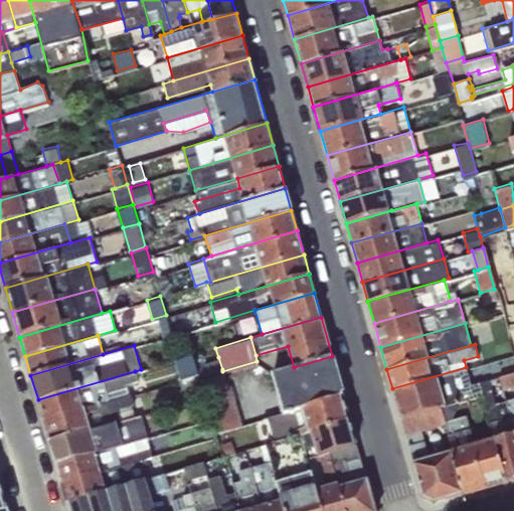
[(193,354),(176,359),(182,378),(199,373),(193,354)]
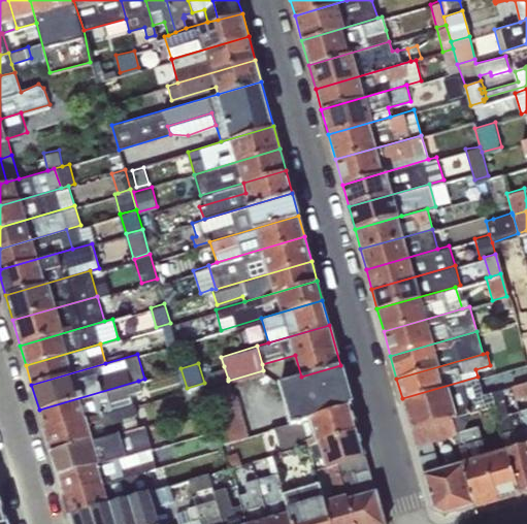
[(340,365),(301,377),(281,382),(292,422),(352,404),(340,365)]
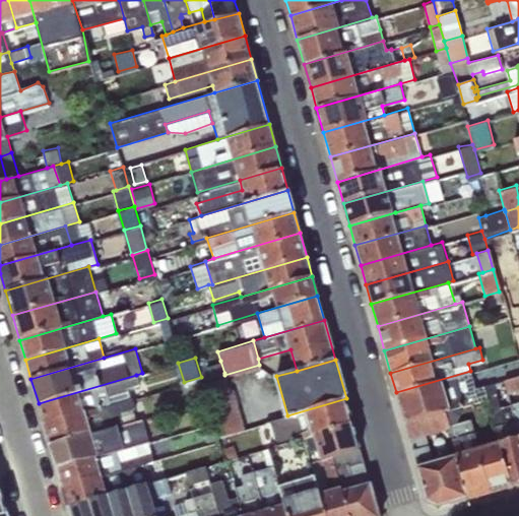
[(224,373),(220,361),(199,367),(202,380),(224,373)]
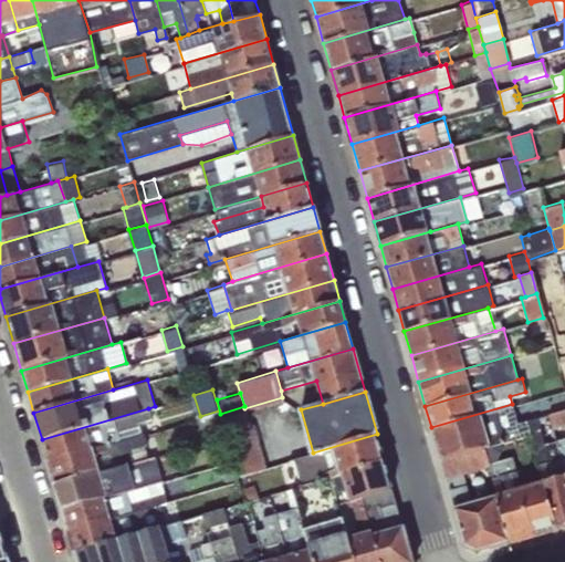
[(512,404),(431,427),(440,458),(483,446),(500,441),(530,433),(525,418),(516,422),(512,404)]
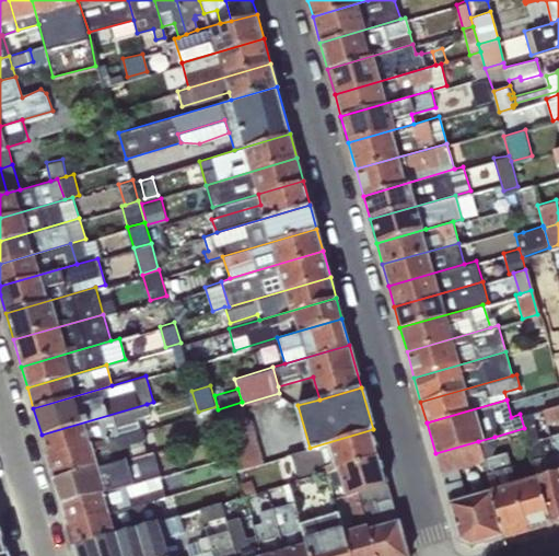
[(558,418),(558,401),(543,405),(547,421),(558,418)]
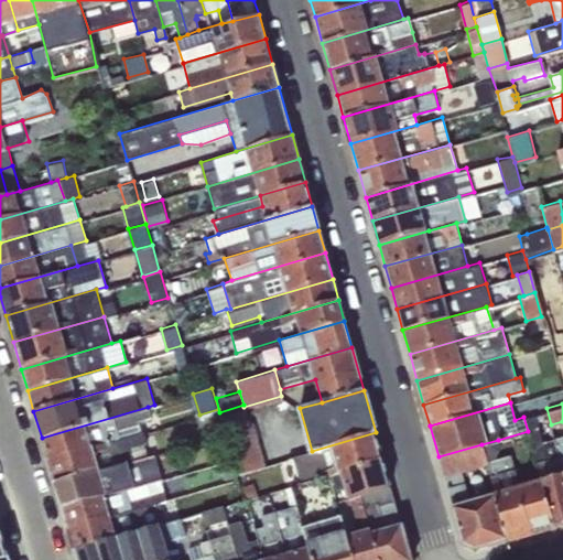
[(148,407),(42,438),(47,459),(142,431),(140,420),(151,417),(148,407)]
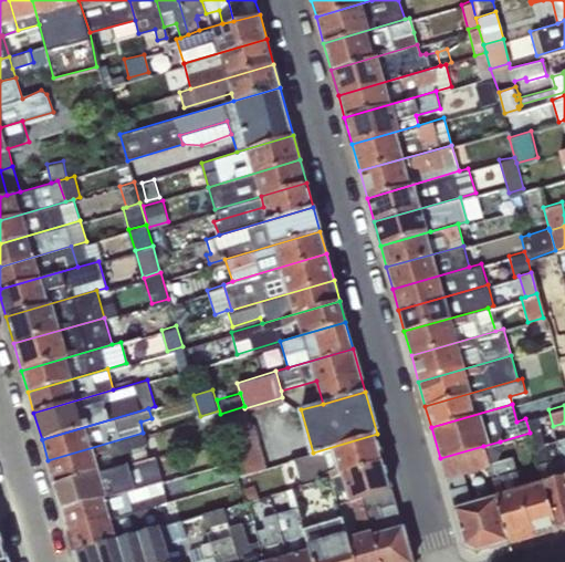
[(240,474),(251,470),(265,466),(253,423),(250,423),(246,409),(220,417),(237,474),(240,474)]
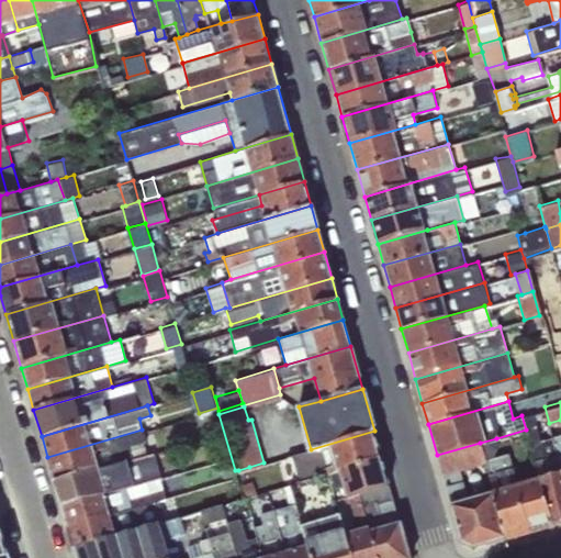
[(533,413),(522,415),(526,430),(538,471),(552,524),(560,521),(560,469),(552,436),(540,441),(533,413)]
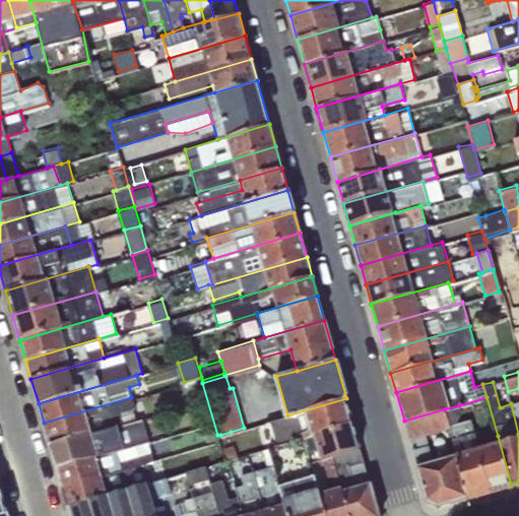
[(131,397),(44,423),(50,445),(137,420),(131,397)]
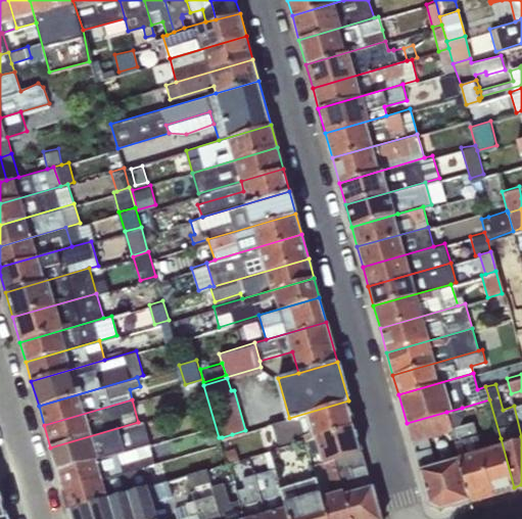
[(348,400),(289,418),(272,423),(279,447),(305,439),(354,425),(348,400)]
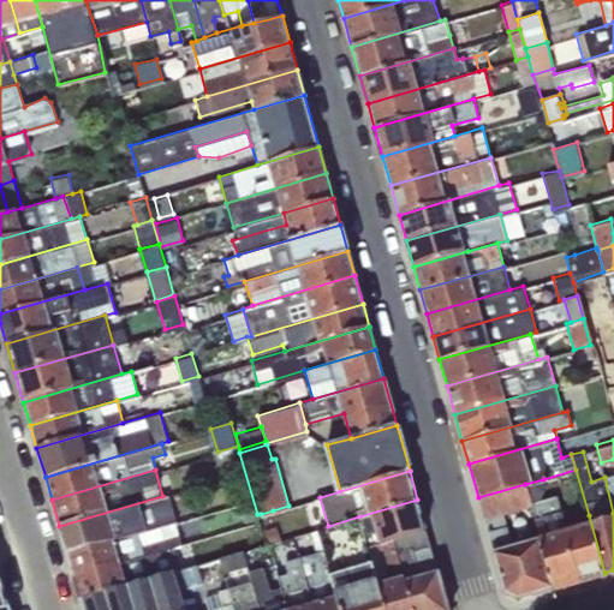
[(543,479),(525,484),(531,504),(538,532),(554,587),(577,580),(561,524),(553,495),(538,500),(549,482),(543,479)]
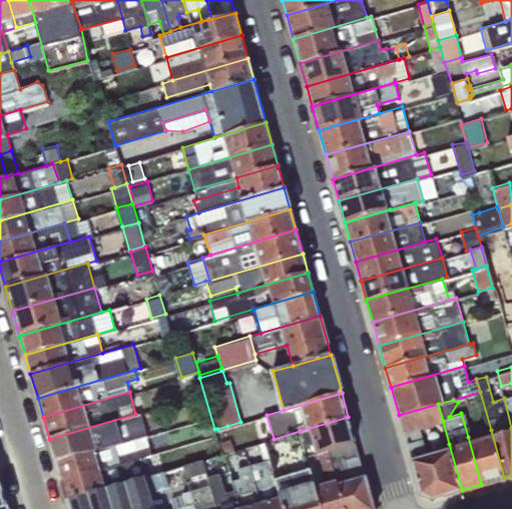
[(438,404),(399,415),(420,492),(420,493),(431,499),(462,490),(449,444),(427,450),(420,428),(443,421),(438,404)]
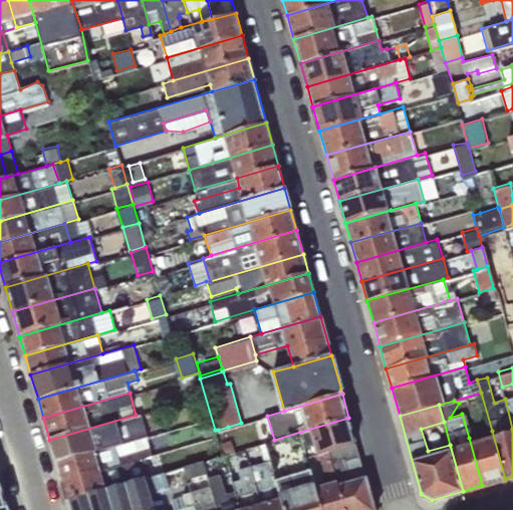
[(136,415),(49,440),(56,461),(134,439),(147,435),(141,413),(136,415)]
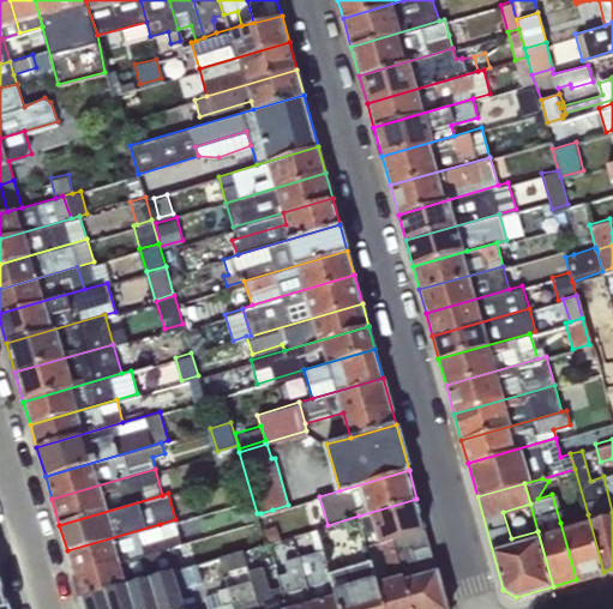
[(416,499),(359,516),(367,544),(392,537),(425,528),(416,499)]
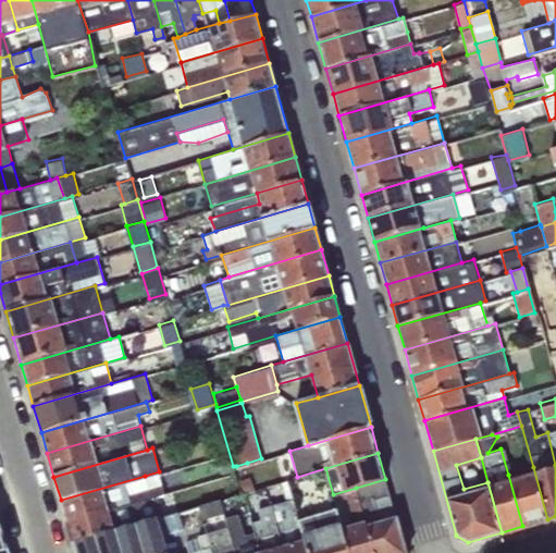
[(247,463),(236,466),(243,490),(254,487),(247,463)]
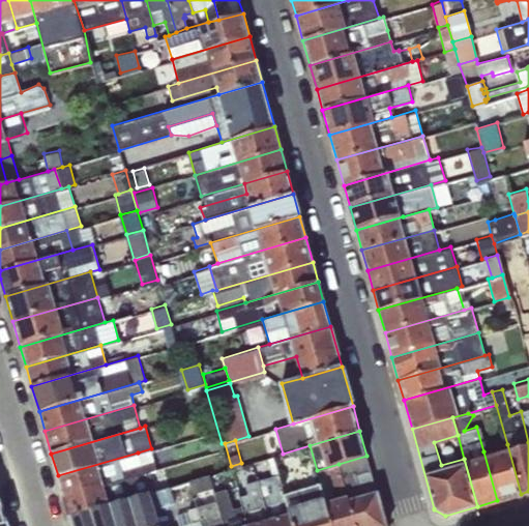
[(507,444),(483,451),(497,500),(521,494),(507,444)]
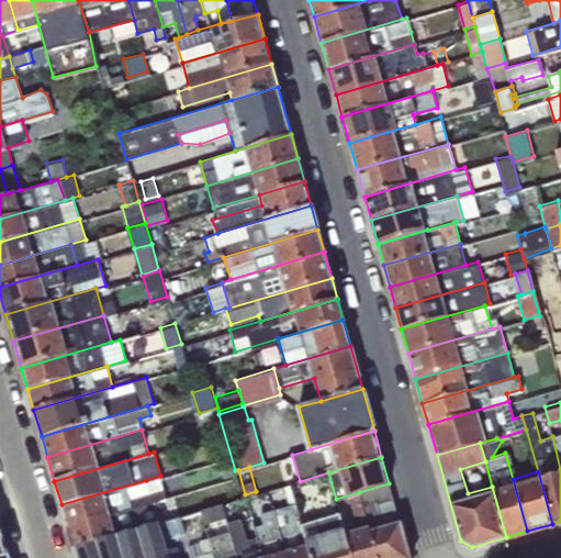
[(300,481),(291,483),(303,524),(340,513),(336,499),(328,472),(300,481)]
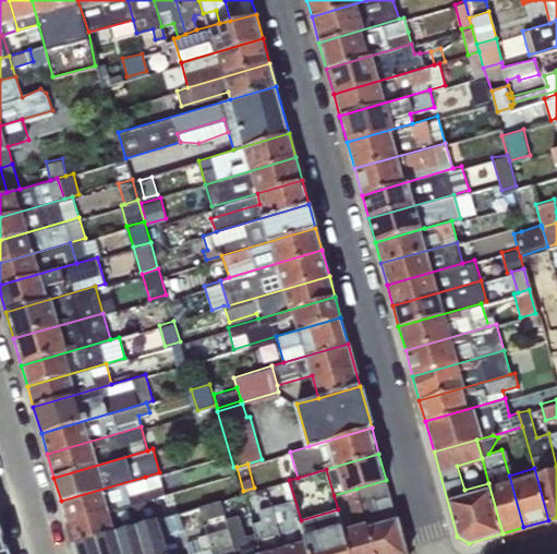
[(145,477),(61,501),(67,522),(158,495),(164,494),(161,484),(148,488),(145,477)]
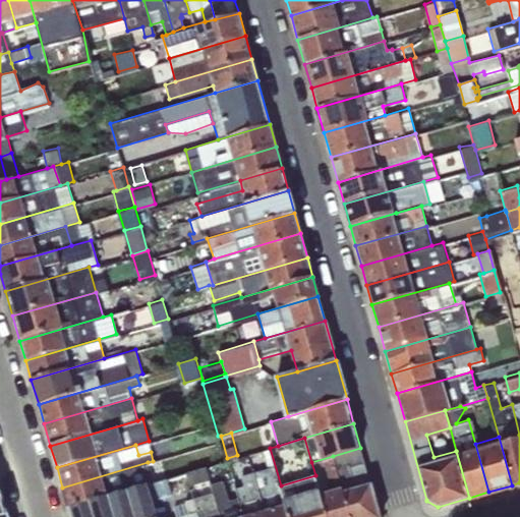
[(267,467),(252,471),(266,516),(289,516),(281,485),(270,448),(263,450),(267,467)]
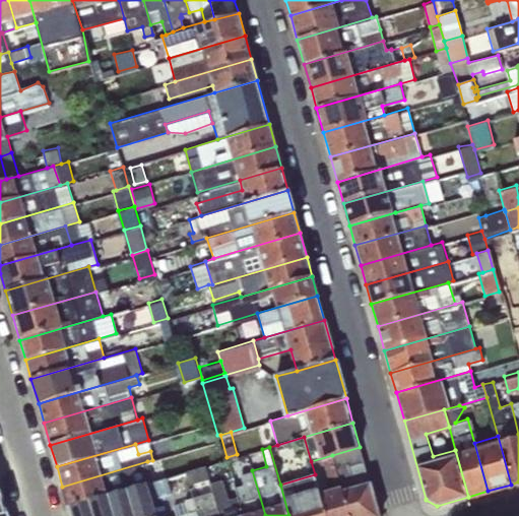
[(360,447),(332,455),(348,515),(379,515),(370,482),(360,447)]
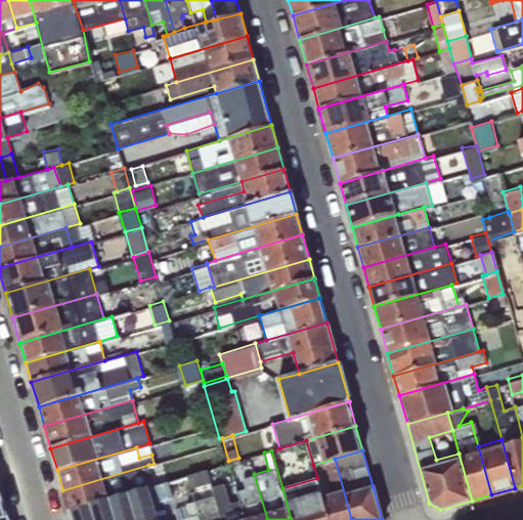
[(351,519),(335,459),(313,465),(317,478),(329,519),(351,519)]
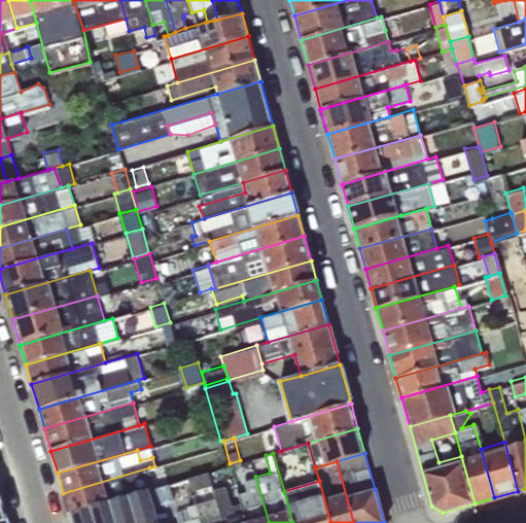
[(149,467),(63,493),(69,513),(149,489),(154,488),(149,467)]
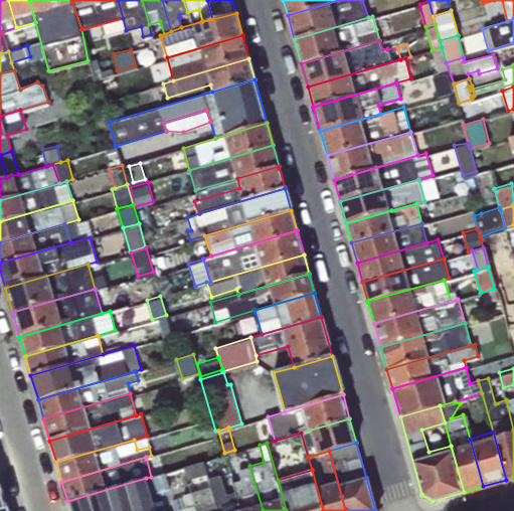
[(204,461),(185,467),(188,479),(207,473),(204,461)]
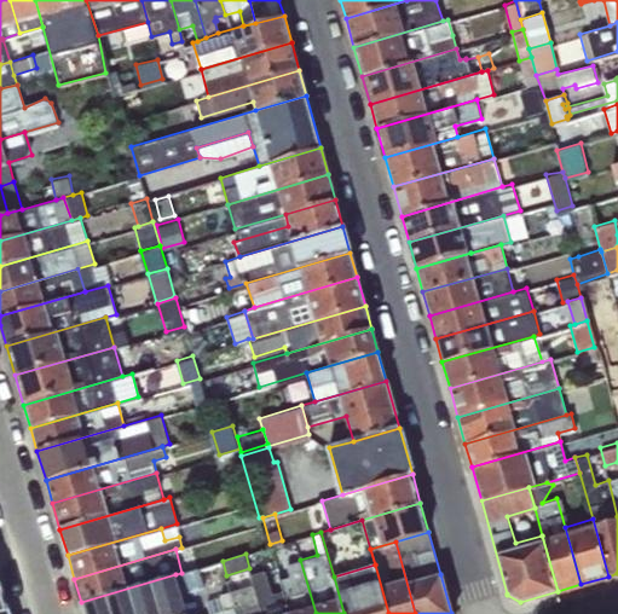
[(316,613),(300,560),(286,563),(289,575),(281,578),(284,590),(290,613),(316,613)]
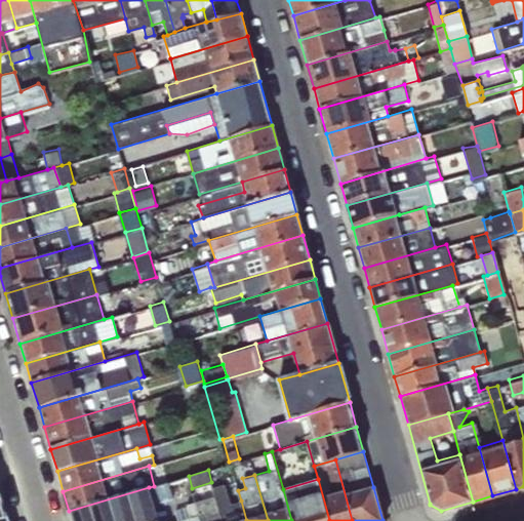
[(329,520),(318,479),(283,489),(291,520),(329,520)]
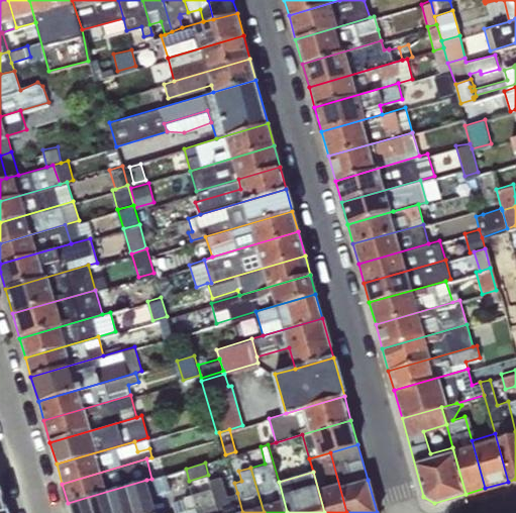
[(151,479),(146,480),(150,495),(170,489),(165,475),(151,479)]
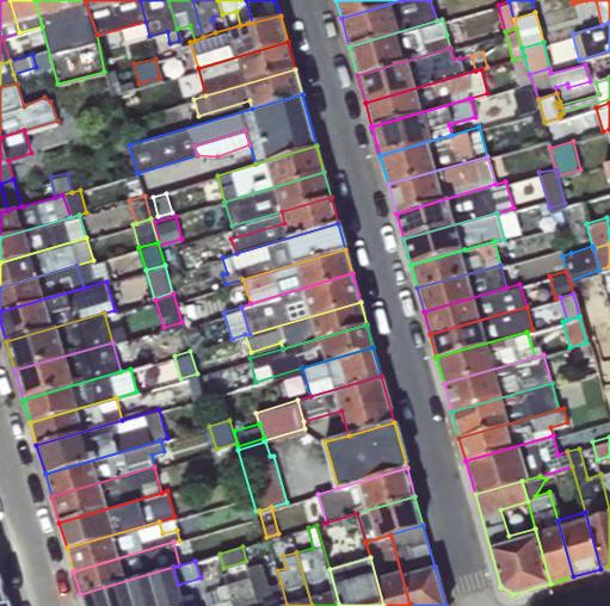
[(287,605),(281,582),(269,586),(262,563),(248,568),(251,576),(258,605),(287,605)]
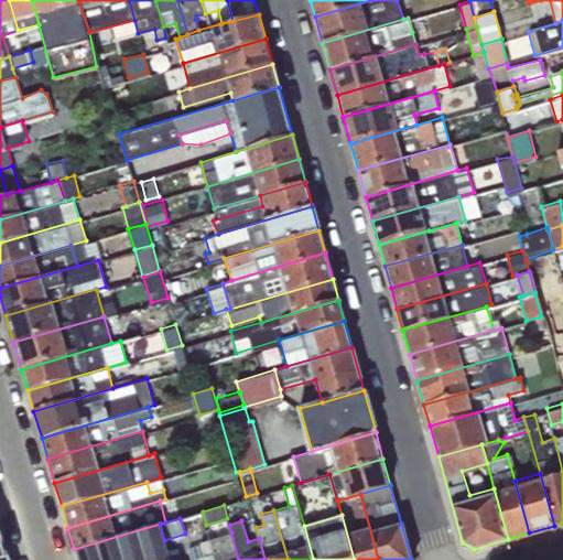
[(160,524),(74,549),(76,559),(170,559),(164,540),(160,524)]
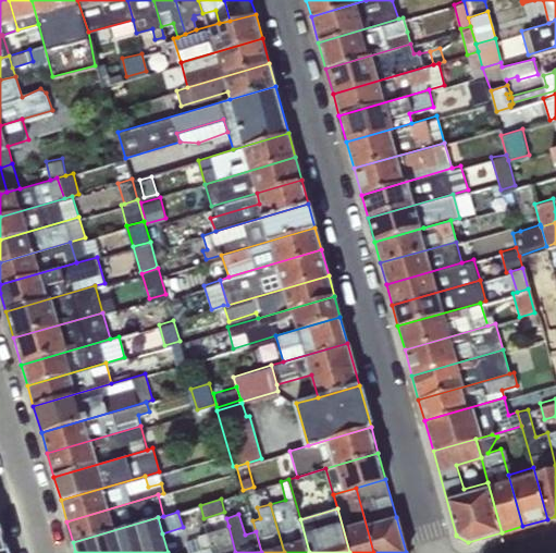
[(235,552),(229,526),(208,532),(213,552),(235,552)]
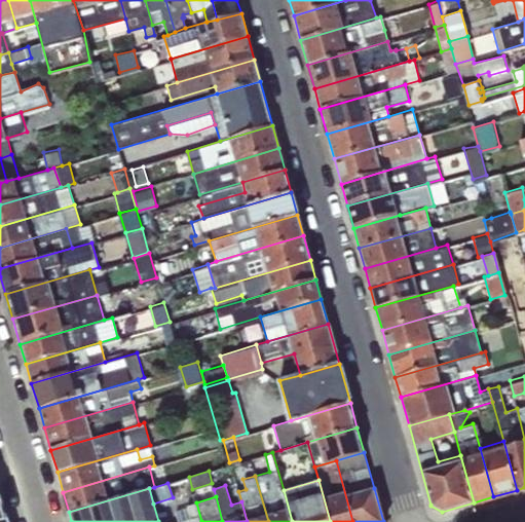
[(179,521),(175,521),(201,521),(196,502),(176,508),(179,521)]
